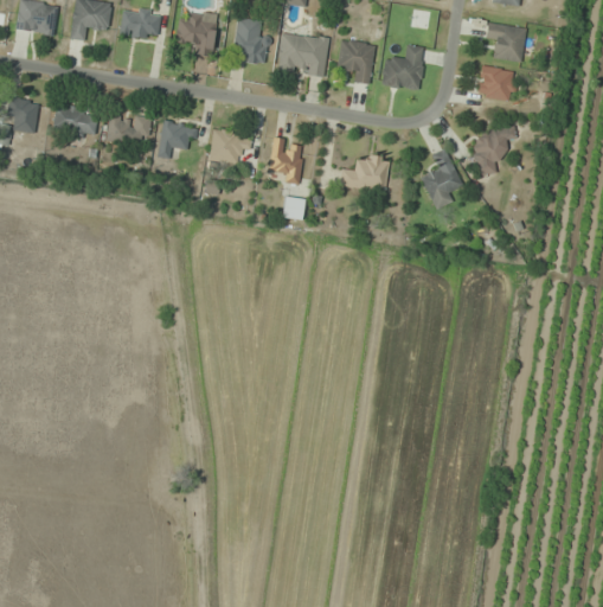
[(61,4),(21,0),(19,31),(57,34),(61,4)]
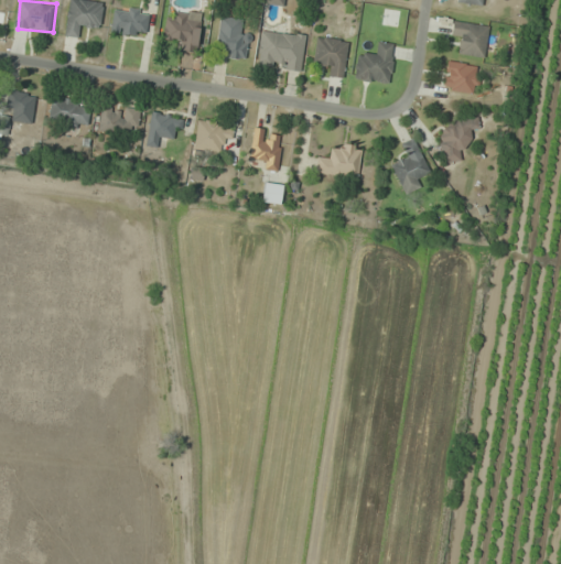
[(106,2),(86,0),(71,0),(67,35),(78,38),(79,26),(103,29),(106,2)]
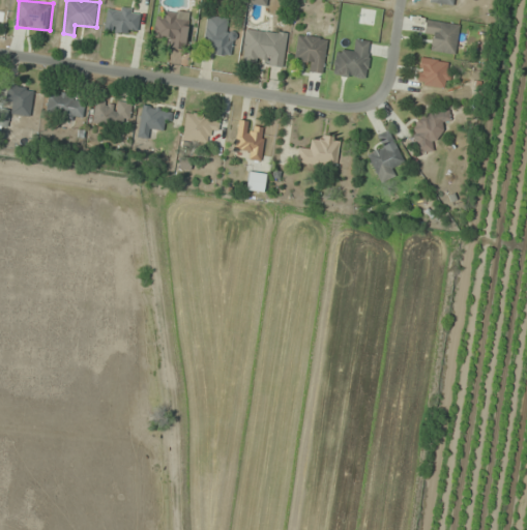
[(142,10),(110,7),(107,31),(140,34),(142,10)]
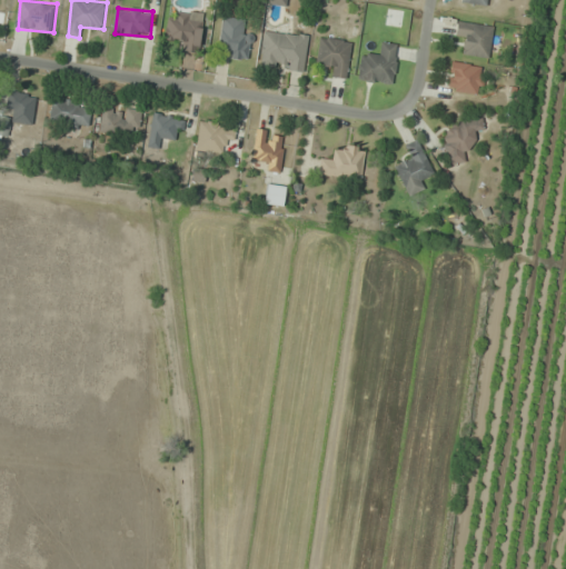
[(179,50),(200,52),(206,18),(171,12),(168,38),(181,40),(179,50)]
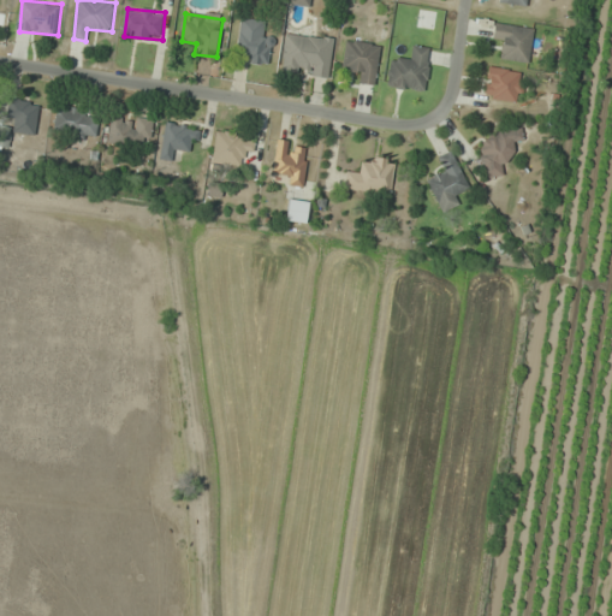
[(274,64),(275,36),(266,35),(267,21),(243,19),(239,61),(274,64)]
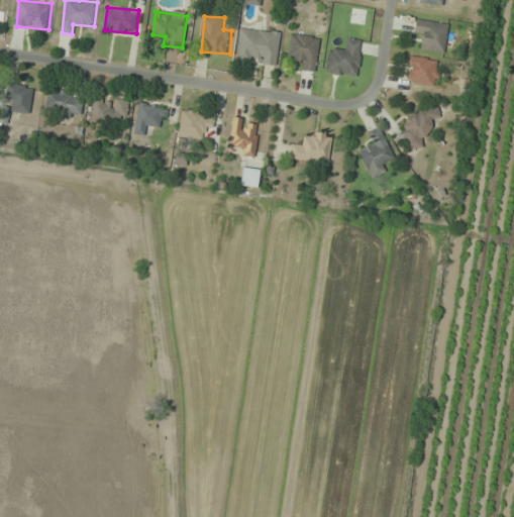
[(445,53),(450,24),(418,20),(416,30),(425,31),(422,49),(445,53)]
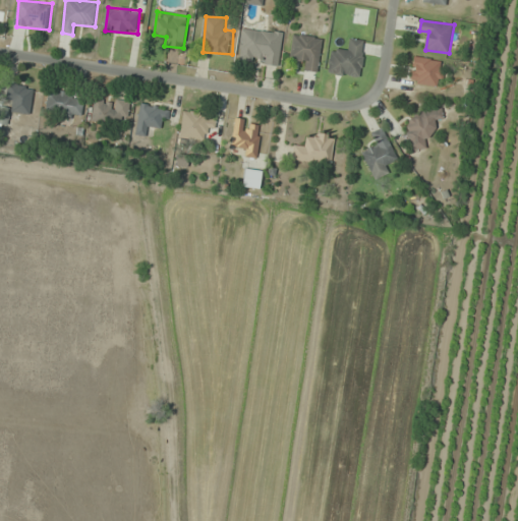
[(280,65),(284,33),(243,27),(240,61),(280,65)]
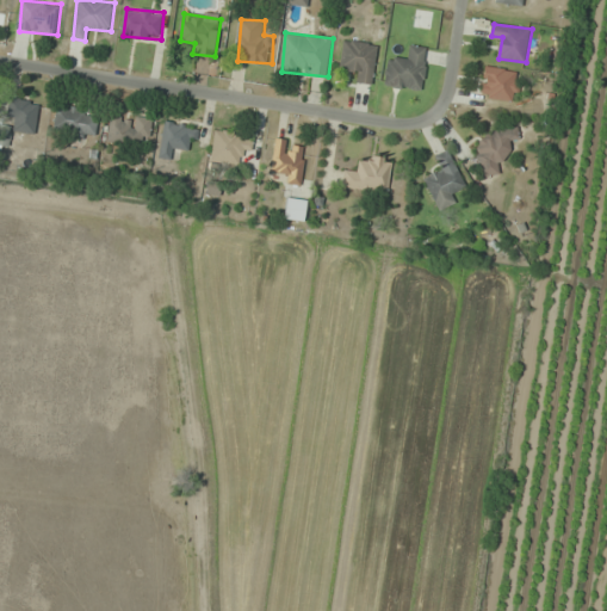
[(342,68),(355,69),(353,81),(376,85),(381,44),(346,41),(342,68)]
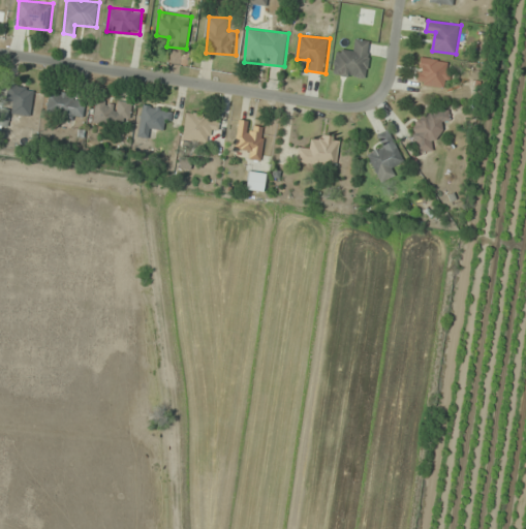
[(368,79),(372,41),(354,39),(352,50),(338,48),(335,74),(368,79)]
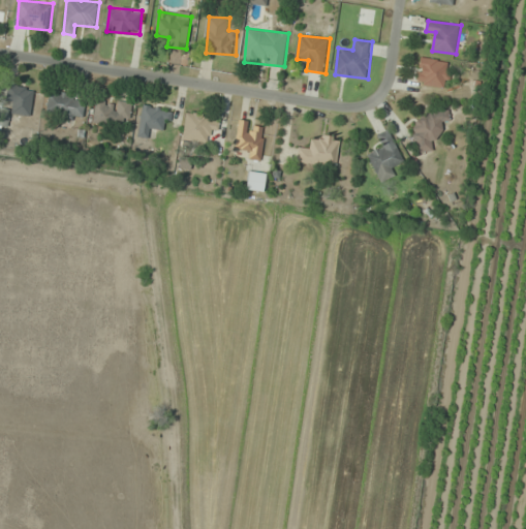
[(454,63),(423,58),(418,83),(450,88),(454,63)]
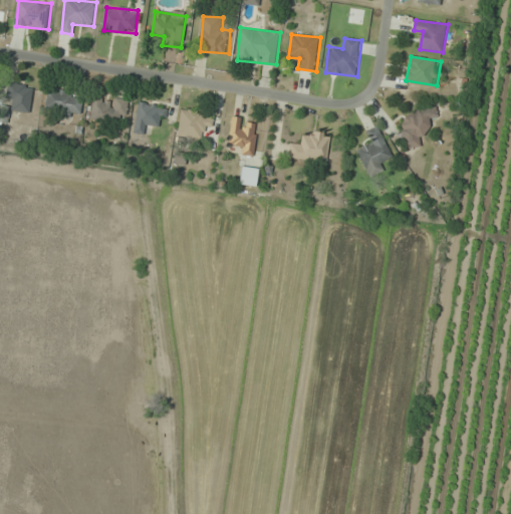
[(13,109),(31,112),(35,85),(9,82),(7,100),(14,101),(13,109)]
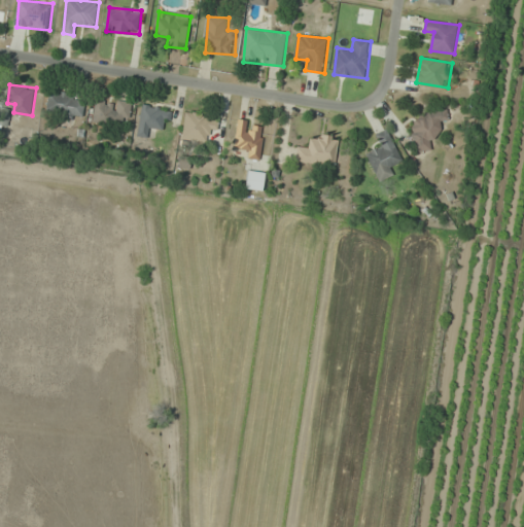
[(48,114),(84,117),(85,97),(50,94),(48,114)]
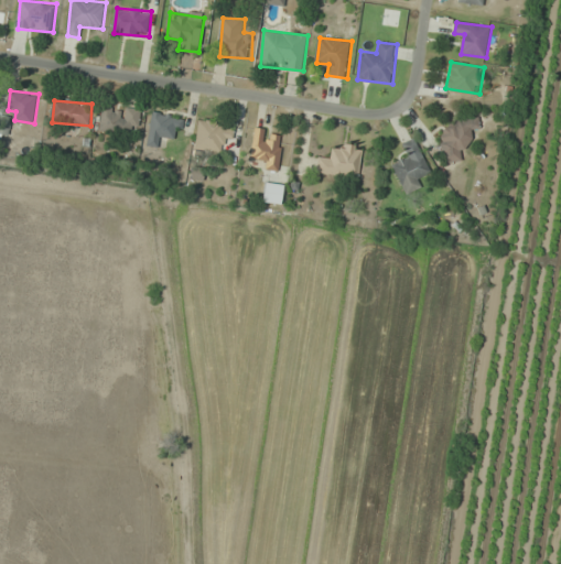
[(140,133),(141,109),(103,108),(103,132),(140,133)]
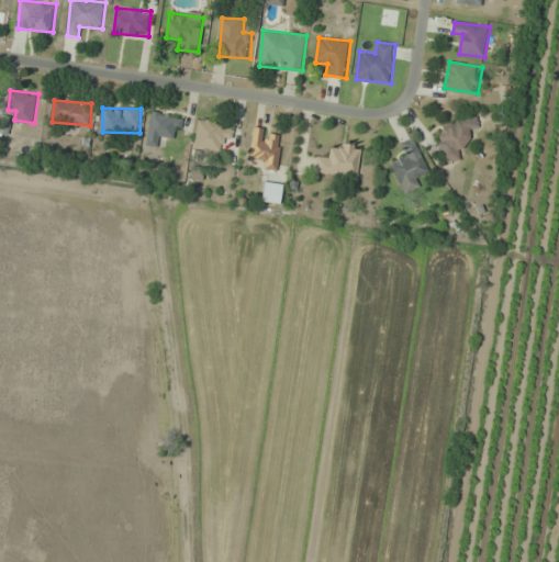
[(470,110),(437,135),(445,144),(438,148),(449,163),(477,142),(471,133),(482,125),(470,110)]
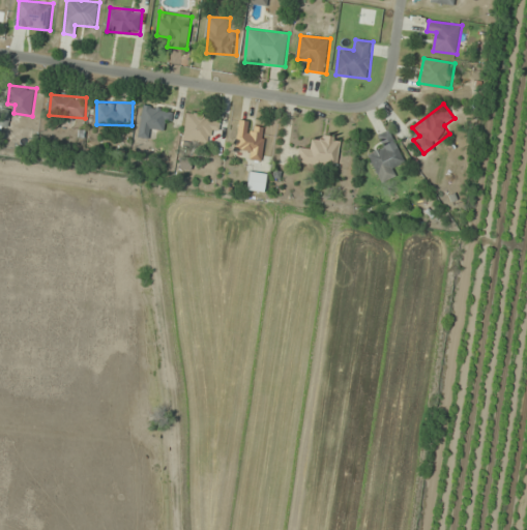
[(174,111),(145,105),(140,136),(150,138),(152,127),(171,130),(174,111)]
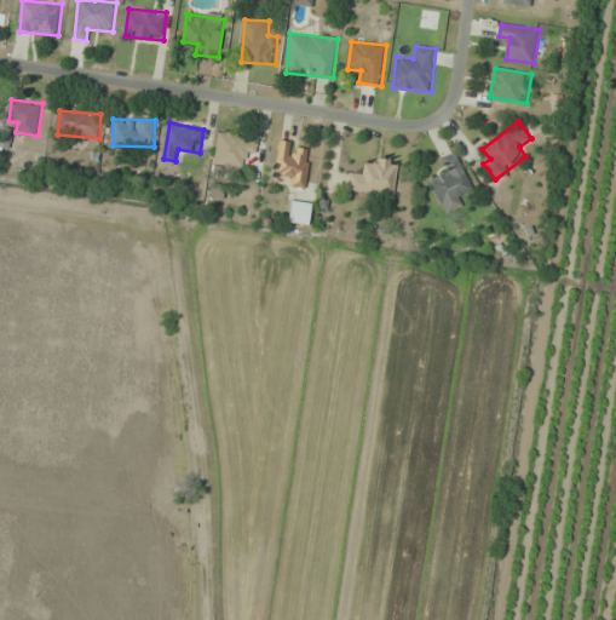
[(259,138),(220,133),(217,161),(255,166),(259,138)]
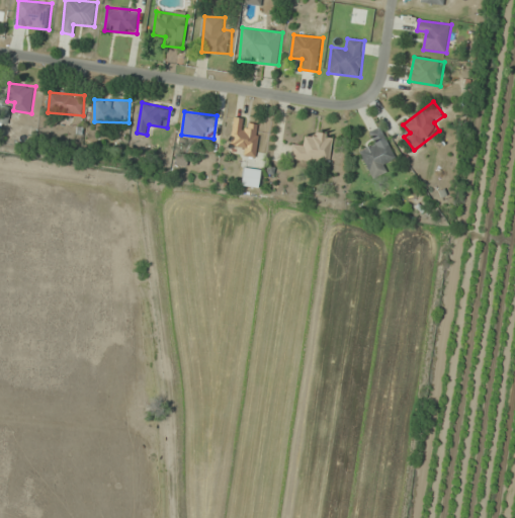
[(261,121),(235,119),(233,147),(244,148),(244,156),(258,158),(261,121)]
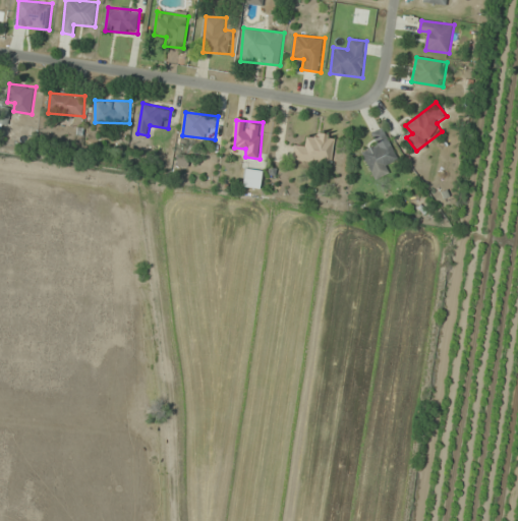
[(399,159),(386,129),(376,133),(381,143),(363,152),(376,179),(393,172),(389,163),(399,159)]
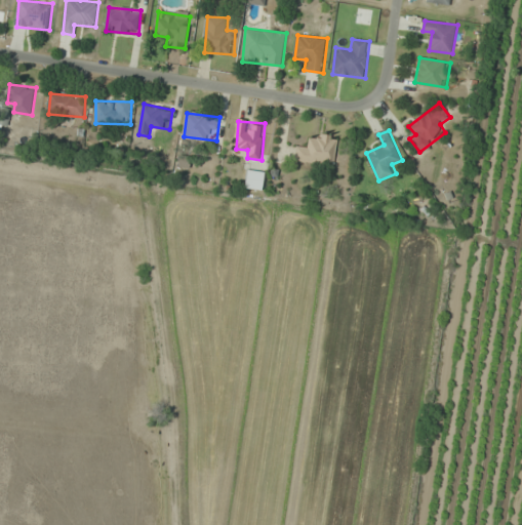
[(339,138),(311,134),(309,146),(298,145),(296,161),(335,166),(339,138)]
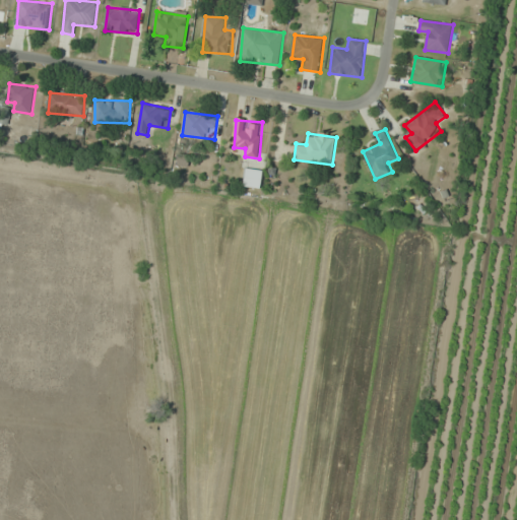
[(261,188),(263,171),(247,169),(244,186),(261,188)]
